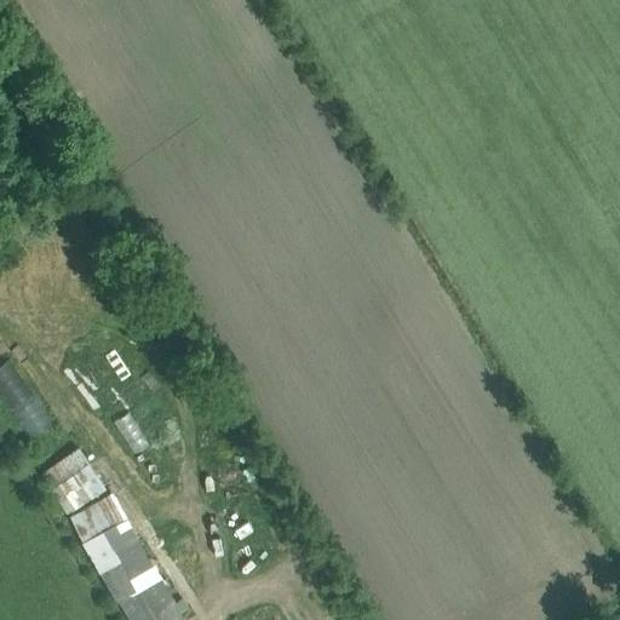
[(11,357),(0,363),(0,389),(32,436),(53,422),(11,357)]
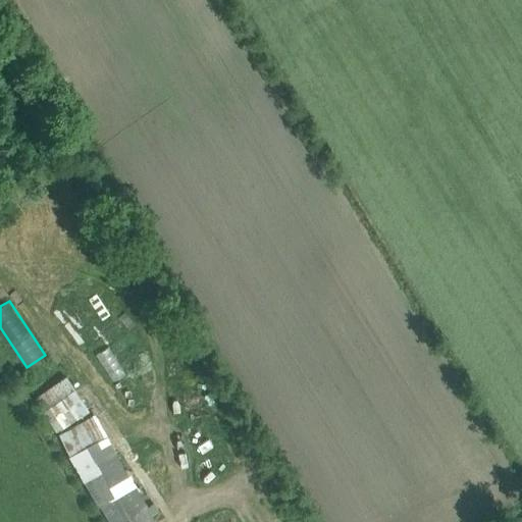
[(104,359),(113,379),(124,374),(115,353),(104,359)]
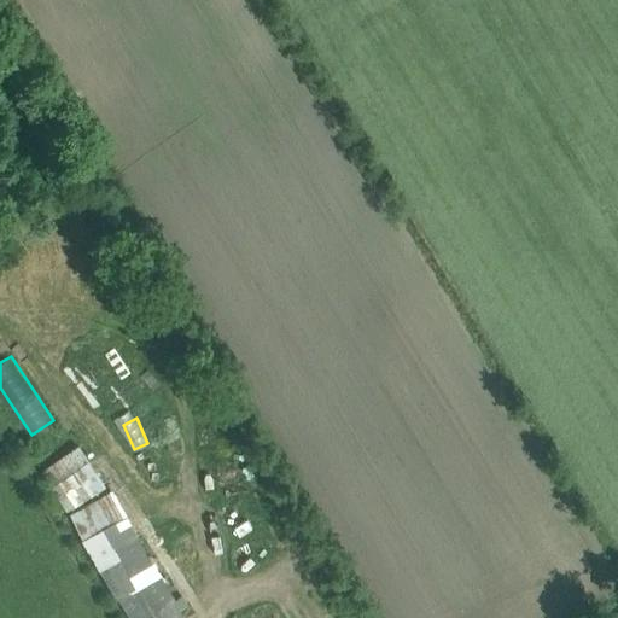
[(66,512),(105,488),(79,447),(40,471),(66,512)]
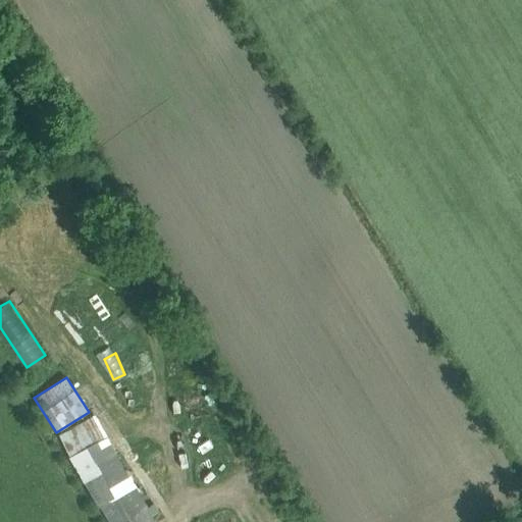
[(134,486),(115,453),(94,415),(57,434),(79,474),(96,508),(98,507),(106,521),(155,521),(136,486),(134,486)]
